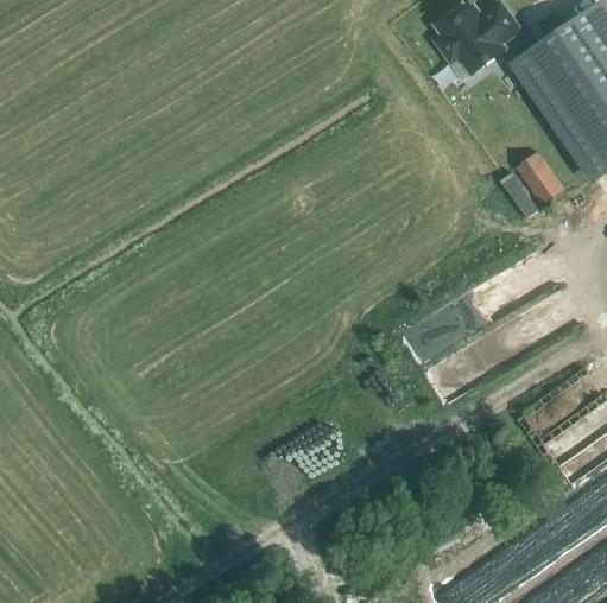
[(589,181),(606,169),(606,2),(605,0),(598,0),(509,62),(589,181)]
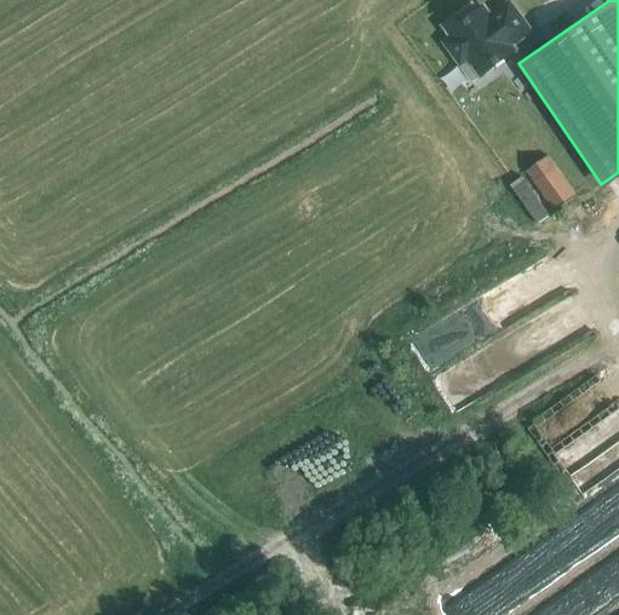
[(510,42),(528,29),(509,1),(489,15),(482,5),(476,10),(468,17),(463,10),(442,24),(451,35),(445,41),(459,62),(466,57),(479,73),(514,47),(510,42)]
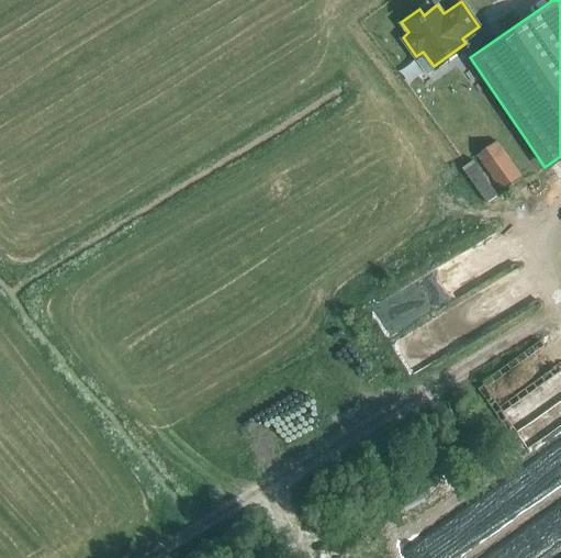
[(502,190),(523,175),(497,140),(477,155),(502,190)]
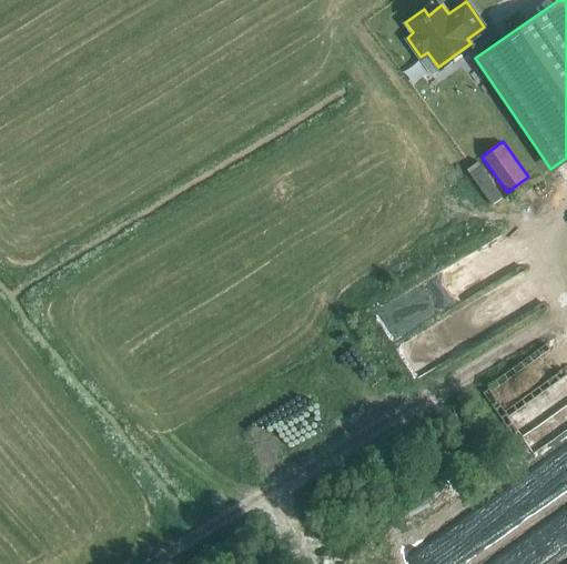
[(478,161),(466,169),(490,205),(503,198),(478,161)]
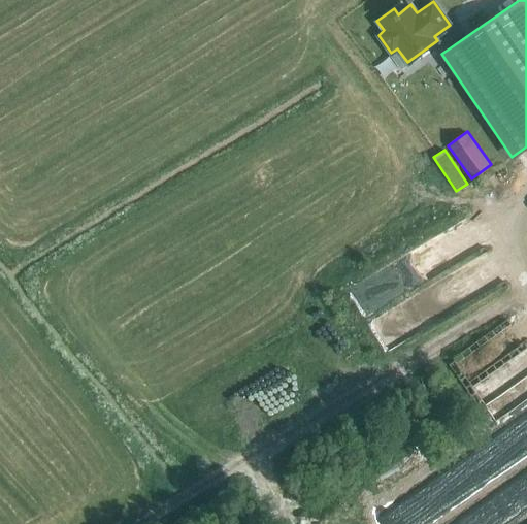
[(368,323),(386,347),(453,297),(445,287),(434,294),(425,282),(368,323)]
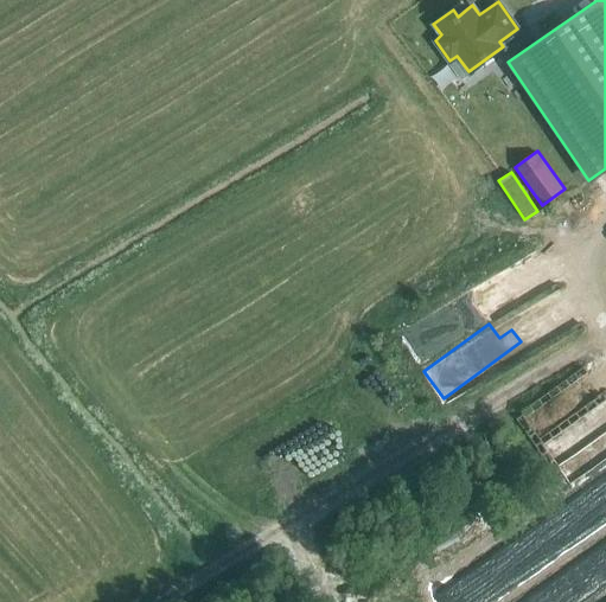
[(536,439),(557,463),(605,424),(605,386),(604,384),(536,439)]
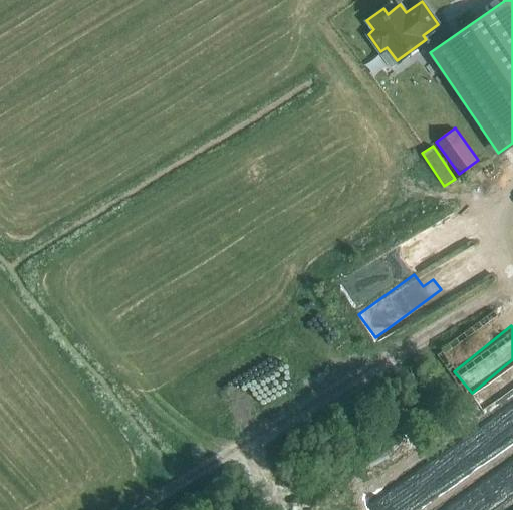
[(489,426),(512,413),(512,384),(477,404),(489,426)]
